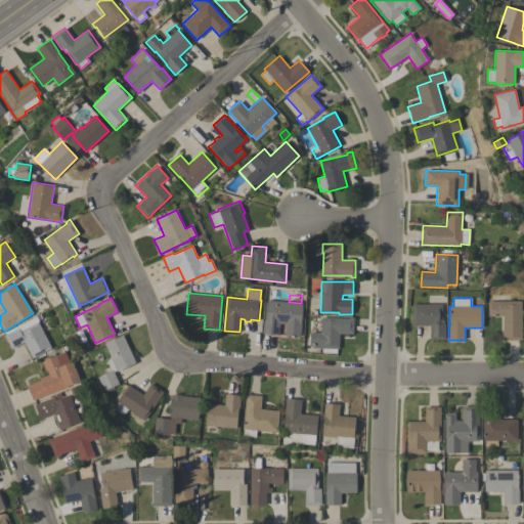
[(303,304),(300,337),(285,336),(286,324),(279,323),(278,336),(262,334),(264,320),(265,320),(267,300),(303,304)]
